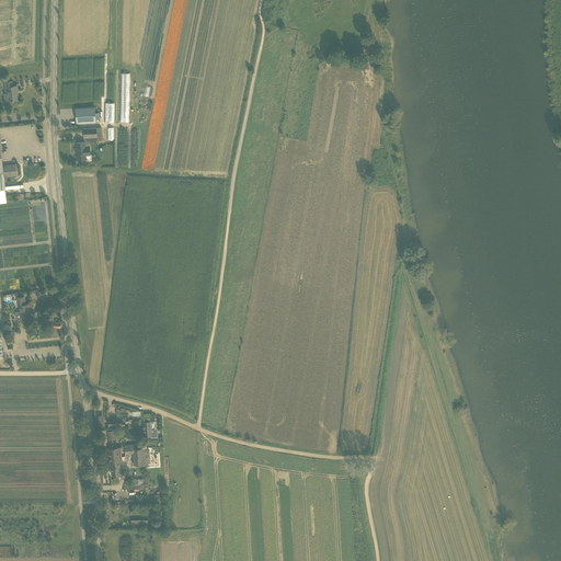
[(132,71),(121,71),(121,122),(130,122),(132,71)]
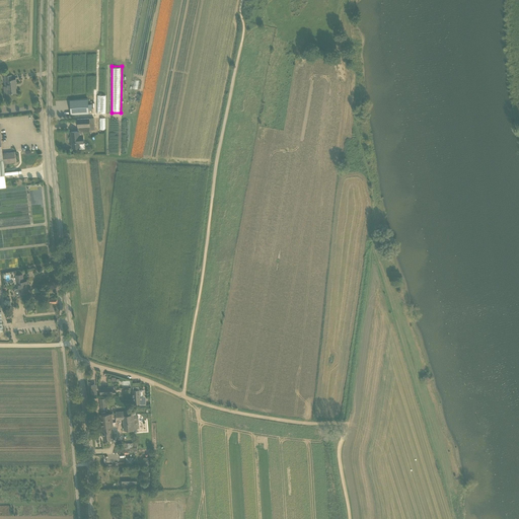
[(4,94),(9,93),(16,92),(15,86),(16,85),(16,79),(11,79),(11,75),(4,76),(6,86),(3,86),(4,94)]
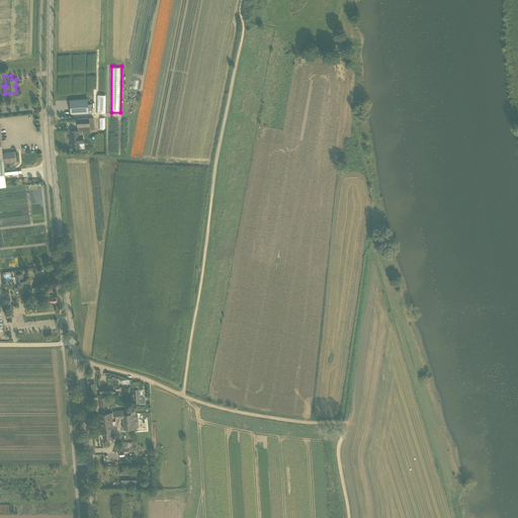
[(105,95),(97,95),(97,113),(105,113),(105,95)]
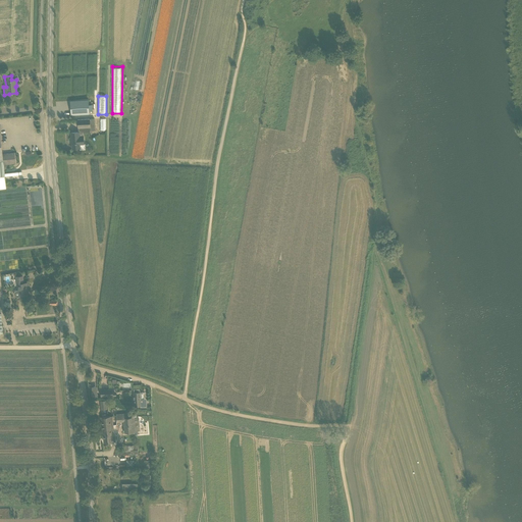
[(90,100),(71,100),(71,114),(90,114),(90,100)]
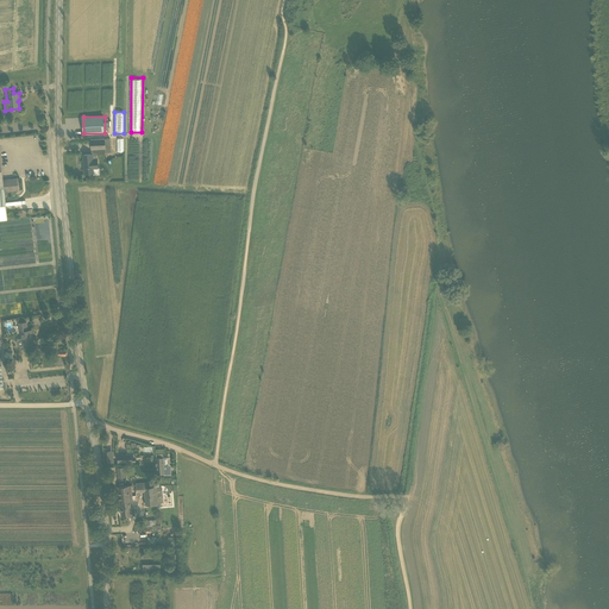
[(106,146),(105,139),(90,139),(92,154),(93,154),(106,154),(106,146)]
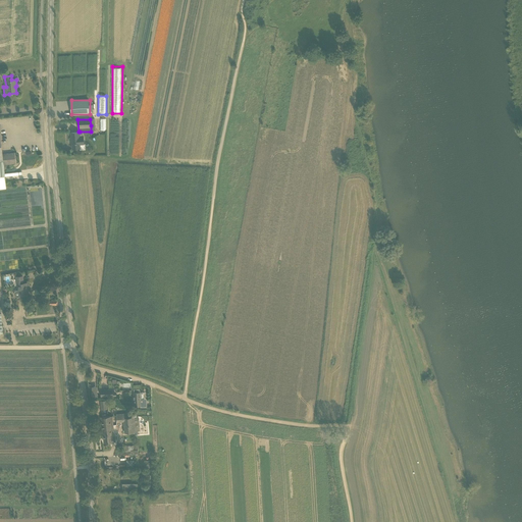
[(4,172),(4,165),(16,163),(15,153),(10,153),(10,154),(9,154),(9,153),(2,154),(0,129),(0,189),(6,188),(4,172)]
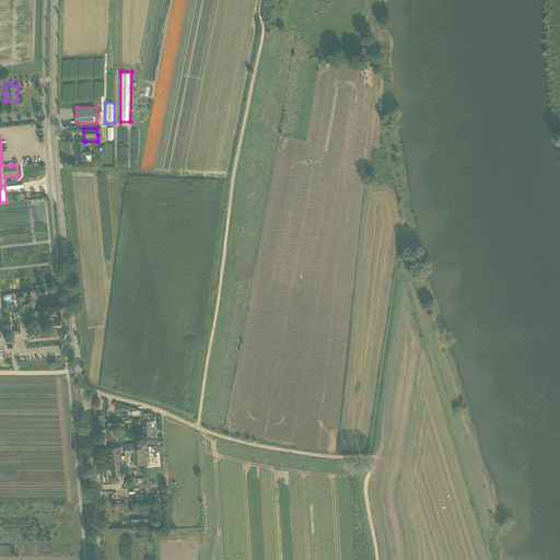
[(90,147),(85,147),(85,141),(84,141),(77,142),(78,160),(86,159),(85,155),(91,155),(90,147)]
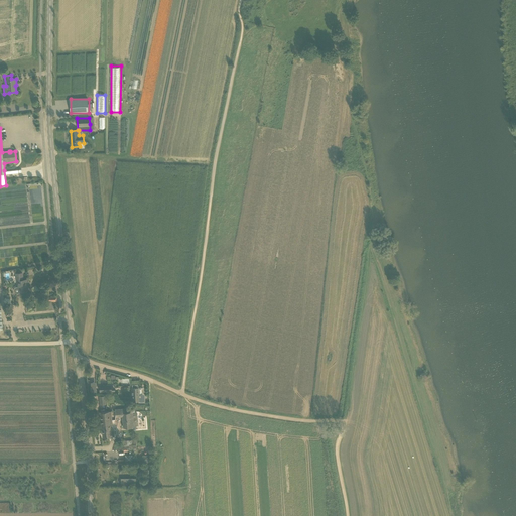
[(18,287),(16,287),(15,288),(14,289),(14,291),(15,292),(16,293),(18,293),(19,292),(20,291),(28,290),(27,286),(26,286),(26,283),(27,283),(27,279),(23,280),(22,273),(15,273),(16,281),(17,281),(18,287)]
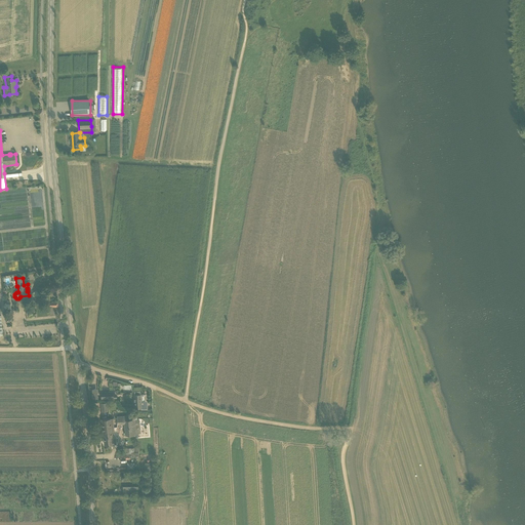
[(140,395),(140,392),(135,392),(135,395),(134,395),(135,405),(133,405),(133,408),(142,408),(142,409),(148,409),(148,401),(142,401),(140,395)]
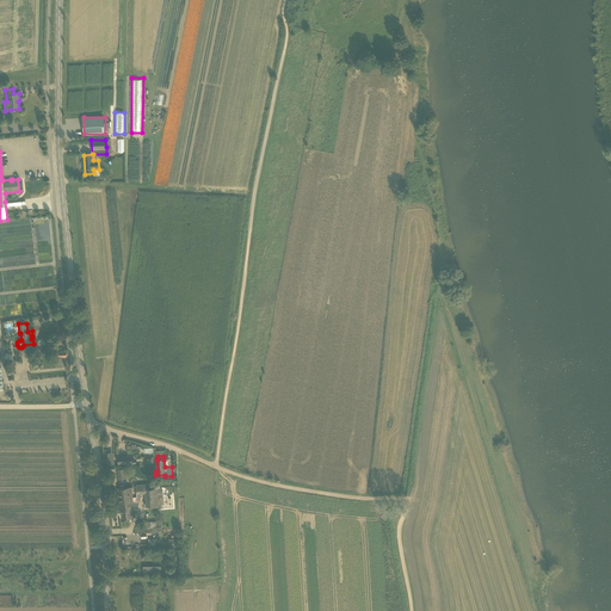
[(144,489),(144,483),(136,485),(136,492),(144,491),(146,507),(159,506),(158,497),(164,497),(162,487),(144,489)]
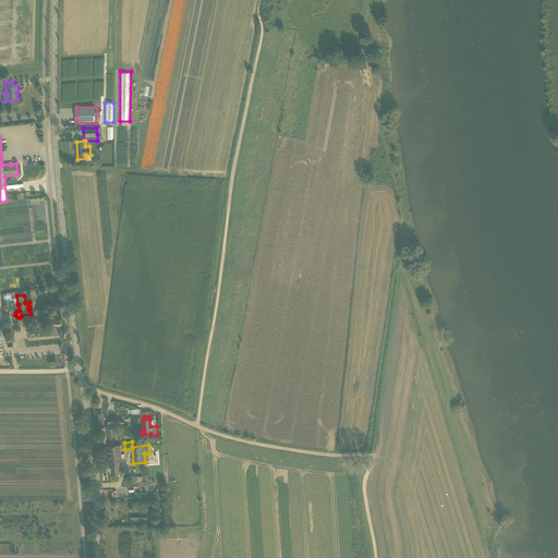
[(121,455),(120,445),(108,446),(109,446),(110,456),(121,455)]
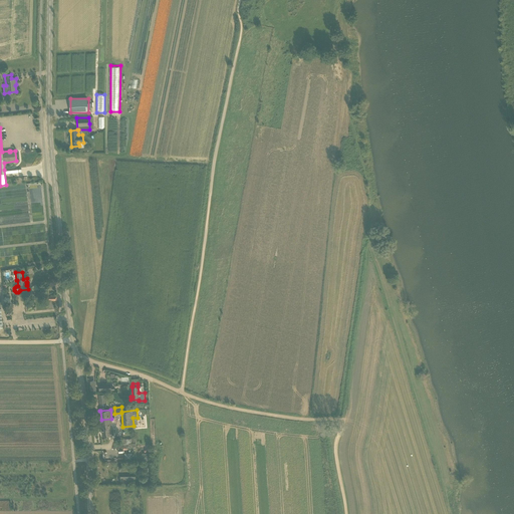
[(111,419),(101,420),(102,436),(110,436),(110,429),(112,429),(111,419)]
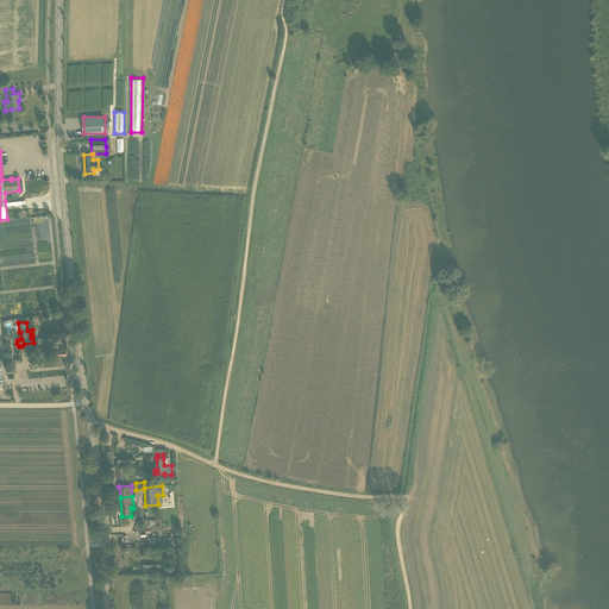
[(138,532),(162,529),(161,519),(137,521),(138,532)]
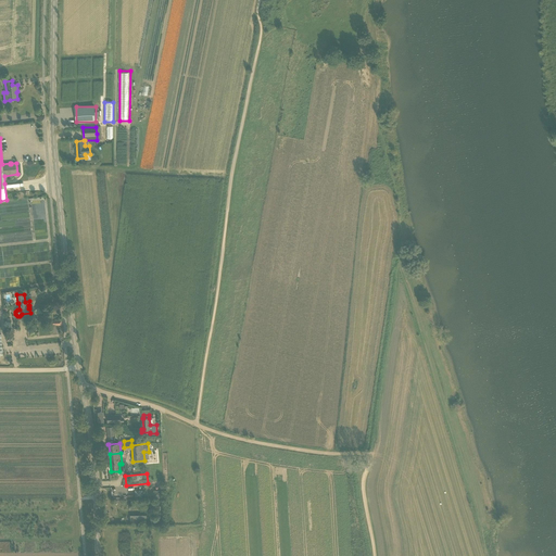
[(142,523),(142,515),(130,515),(130,523),(142,523)]
